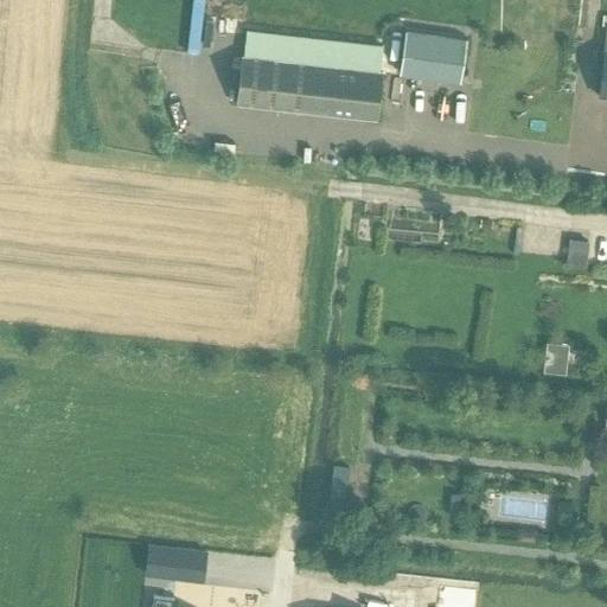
[(378,70),(382,44),(378,44),(244,31),(242,57),(240,57),(235,104),(376,120),(381,71),(378,70)]
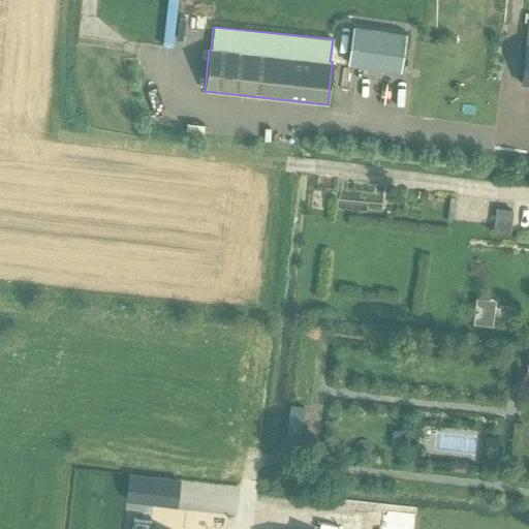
[(346,65),(399,73),(405,36),(352,28),(346,65)]
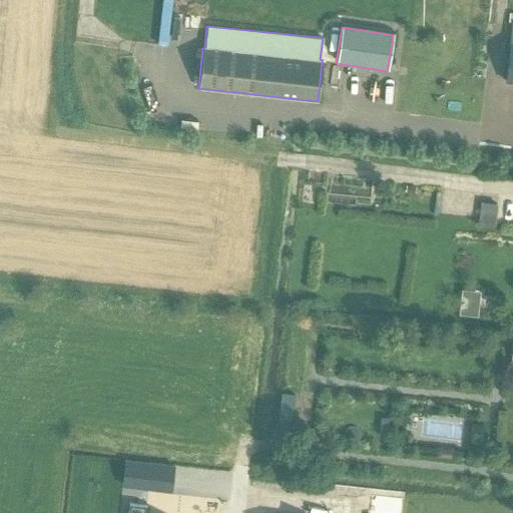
[(482,203),(479,223),(494,225),(496,205),(482,203)]
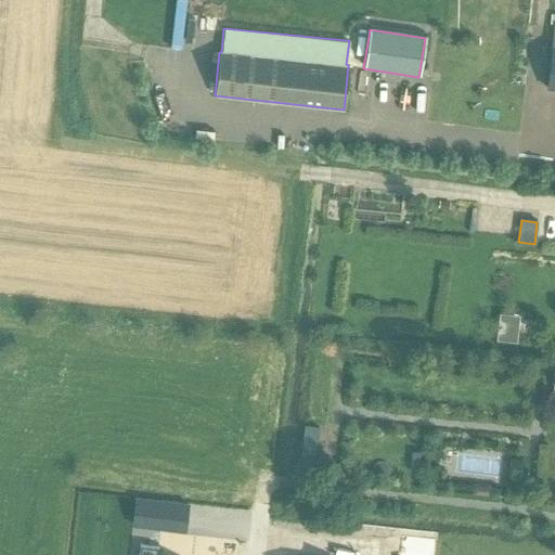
[(511,334),(524,335),(525,318),(512,317),(511,334)]
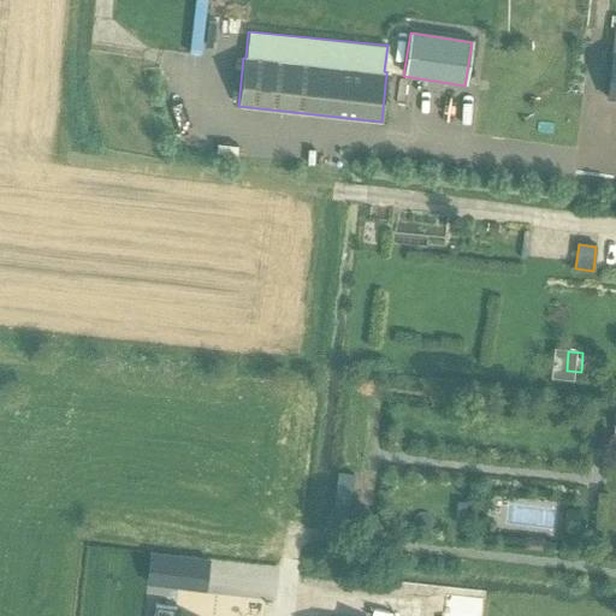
[(606,407),(604,428),(612,430),(612,432),(615,432),(615,404),(615,406),(615,407),(606,407)]
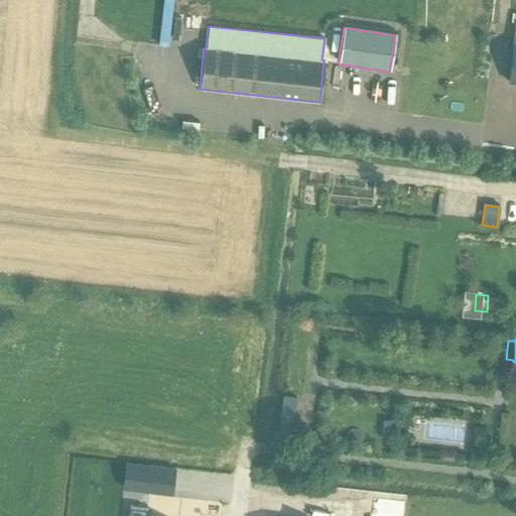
[(284,396),(278,440),(289,442),(296,397),(284,396)]
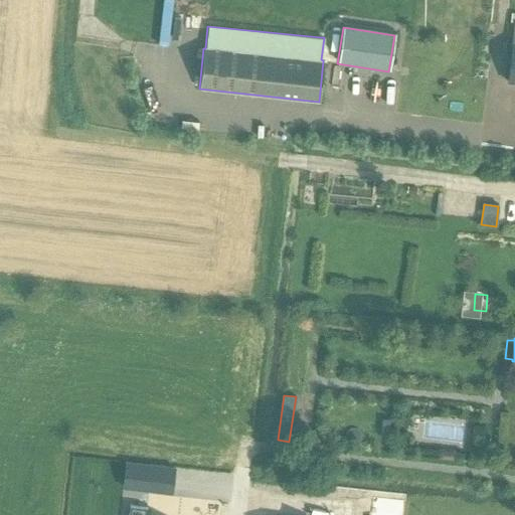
[(381,433),(389,434),(391,417),(383,416),(381,433)]
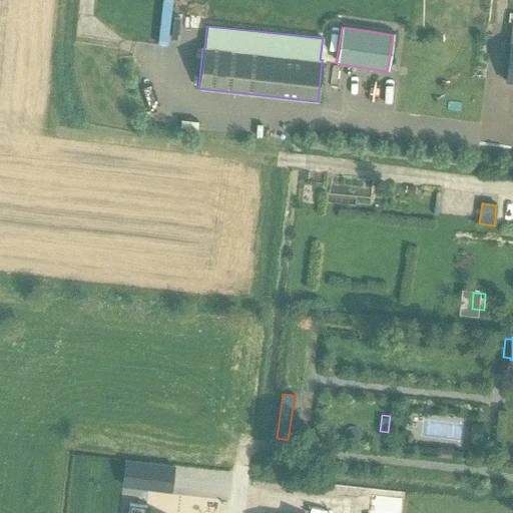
[(452,459),(453,450),(437,448),(436,457),(452,459)]
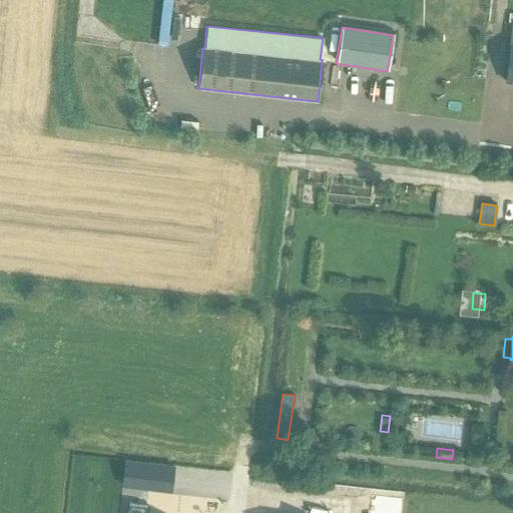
[(125,460),(122,484),(147,487),(149,463),(125,460)]
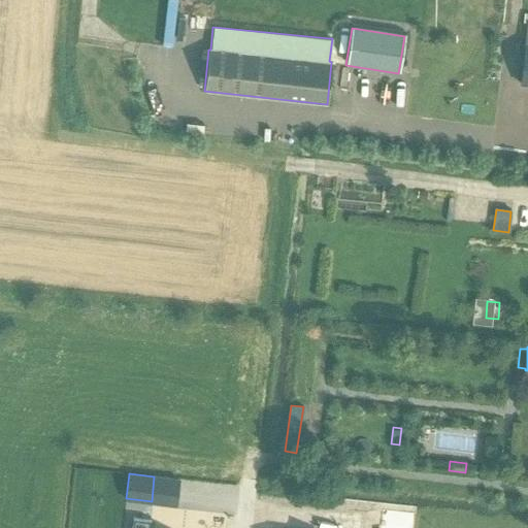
[(133,518),(131,527),(150,527),(151,520),(133,518)]
